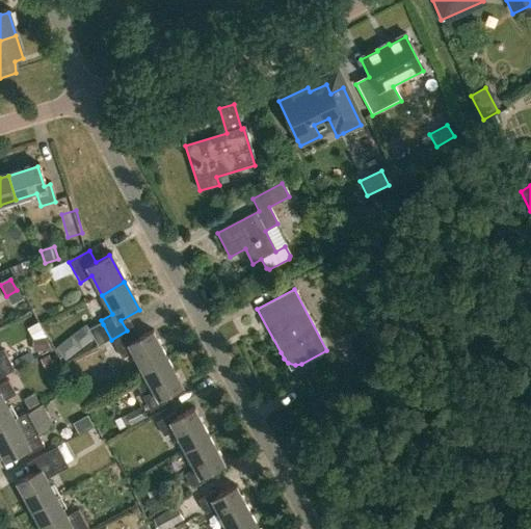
[(141,327),(162,317),(158,308),(137,318),(141,327)]
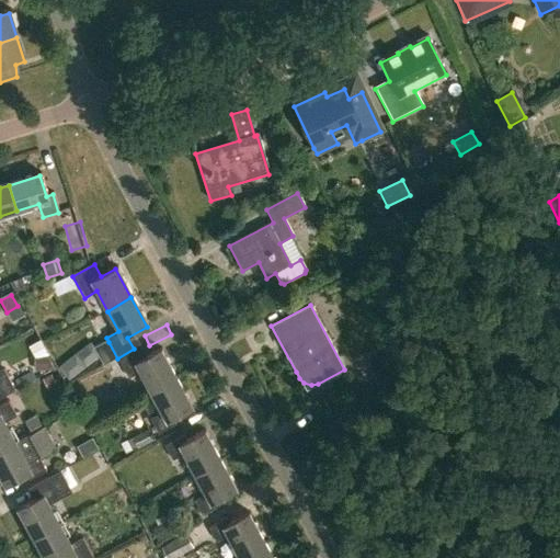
[(44,342),(32,350),(40,364),(52,356),(44,342)]
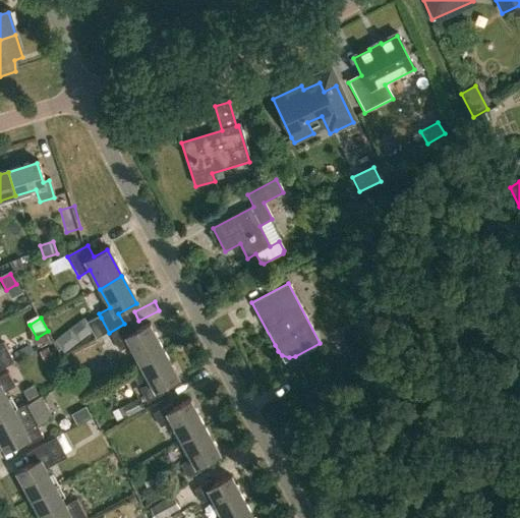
[(100,319),(88,325),(95,340),(108,334),(100,319)]
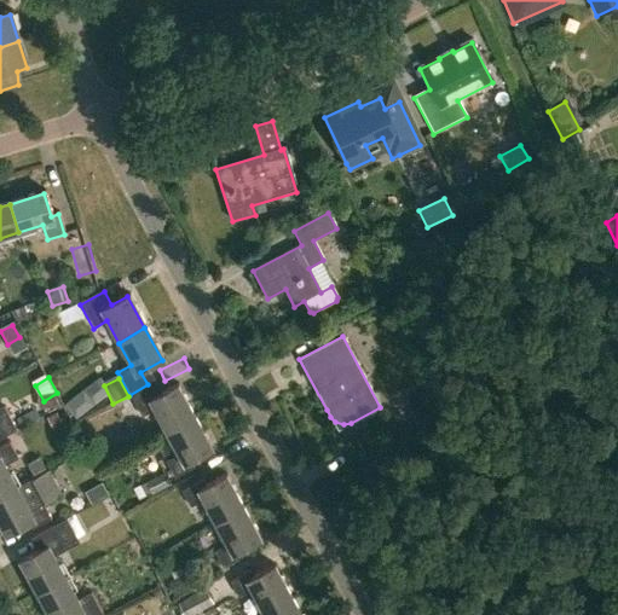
[(156,411),(168,434),(194,419),(175,387),(155,398),(148,384),(130,395),(143,418),(156,411)]
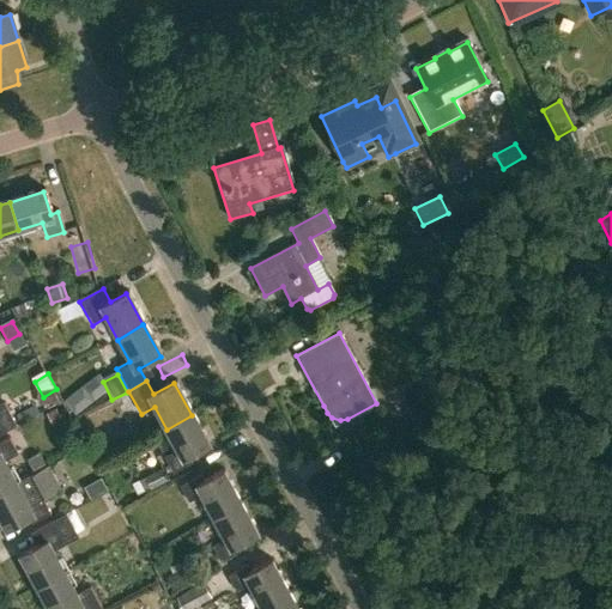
[(64,401),(74,415),(92,401),(82,387),(64,401)]
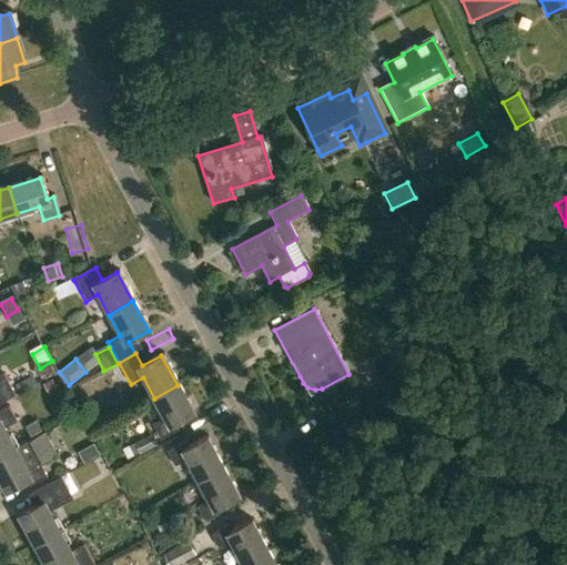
[(0,403),(13,396),(2,376),(0,377),(0,403)]
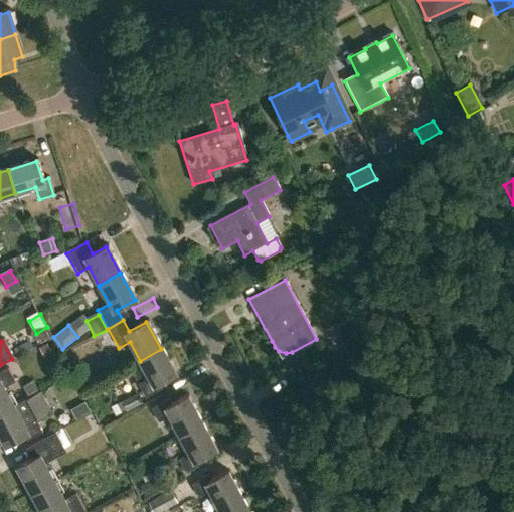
[(139,386),(146,398),(161,390),(158,385),(175,375),(161,349),(140,361),(150,380),(139,386)]
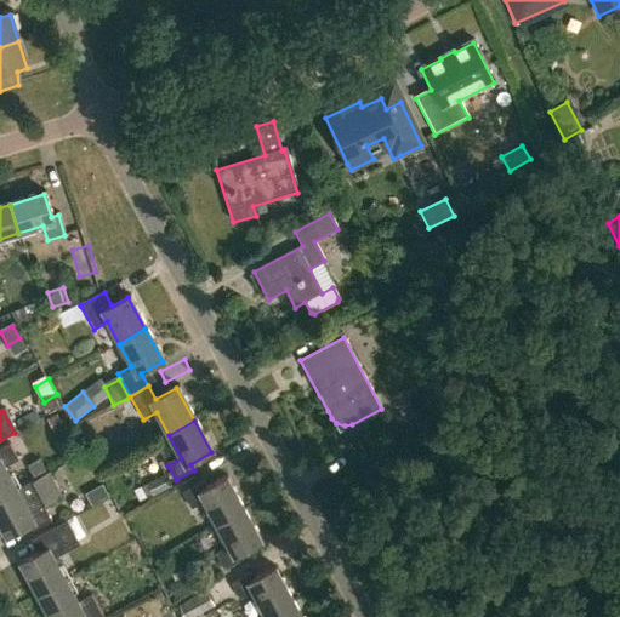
[(0,500),(17,491),(5,468),(17,462),(9,445),(0,450),(0,500)]
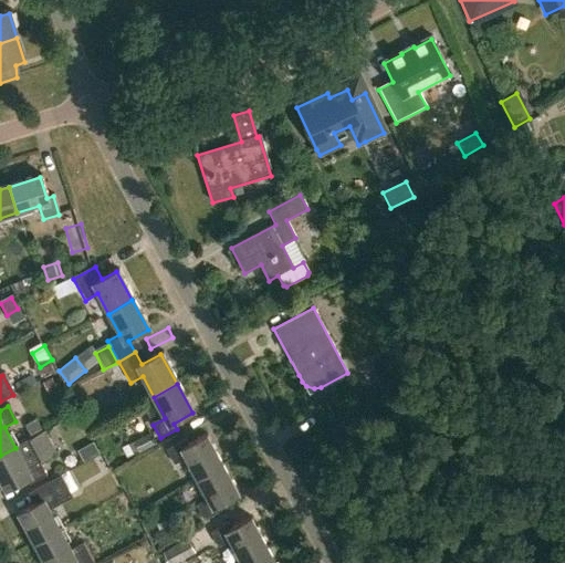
[(79,416),(63,425),(70,436),(85,427),(79,416)]
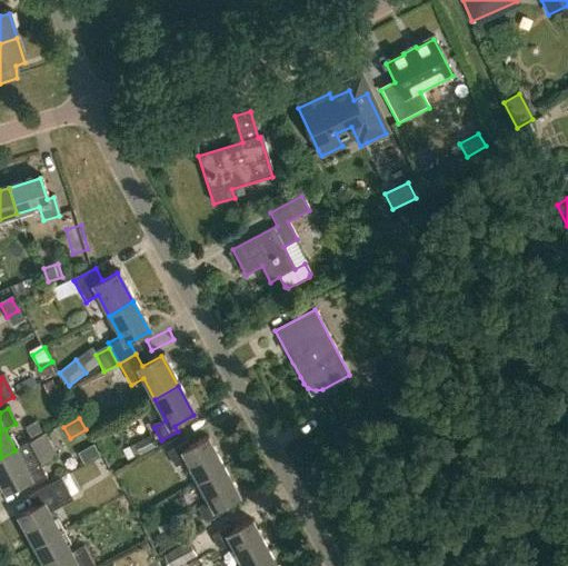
[(0,483),(6,494),(27,483),(29,486),(45,477),(38,465),(56,455),(45,435),(16,450),(0,458),(0,483)]
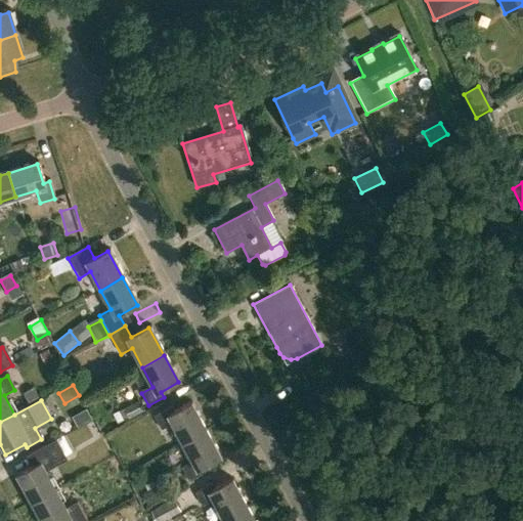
[(124,411),(129,422),(144,415),(138,403),(124,411)]
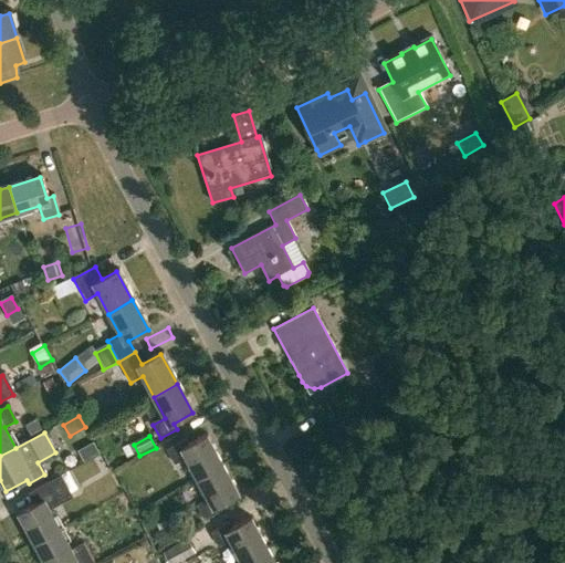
[(187,459),(198,480),(221,466),(205,436),(187,446),(185,441),(167,451),(175,466),(187,459)]
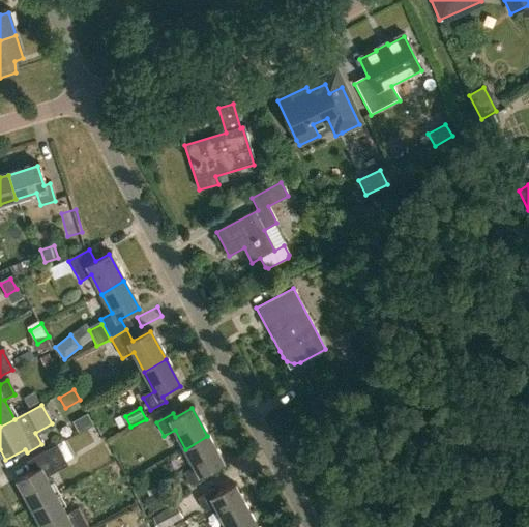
[(80,418),(85,429),(91,426),(86,414),(80,418)]
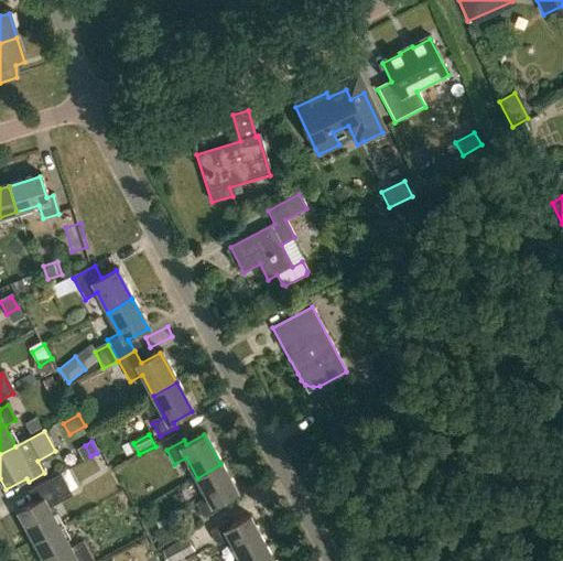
[(196,505),(204,519),(220,509),(218,504),(237,494),(220,464),(197,478),(208,498),(196,505)]
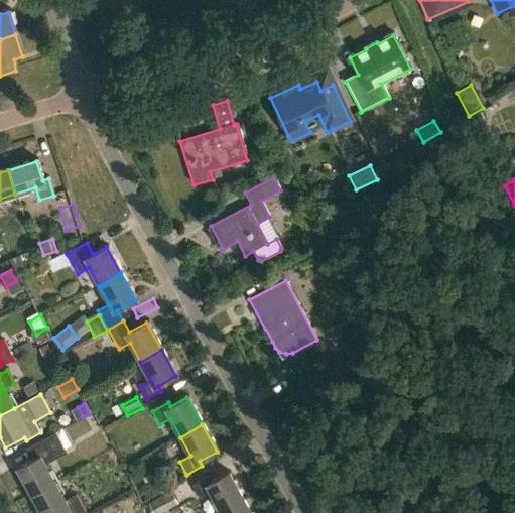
[(17,469),(31,496),(54,484),(44,466),(66,454),(55,434),(29,449),(34,460),(17,469)]
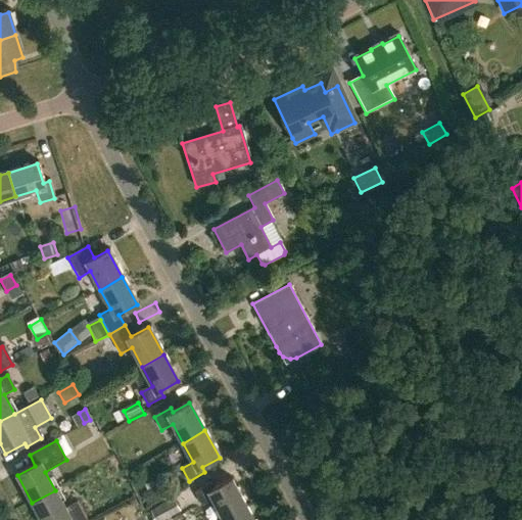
[(214,500),(224,519),(245,507),(231,479),(214,488),(211,484),(196,493),(202,506),(214,500)]
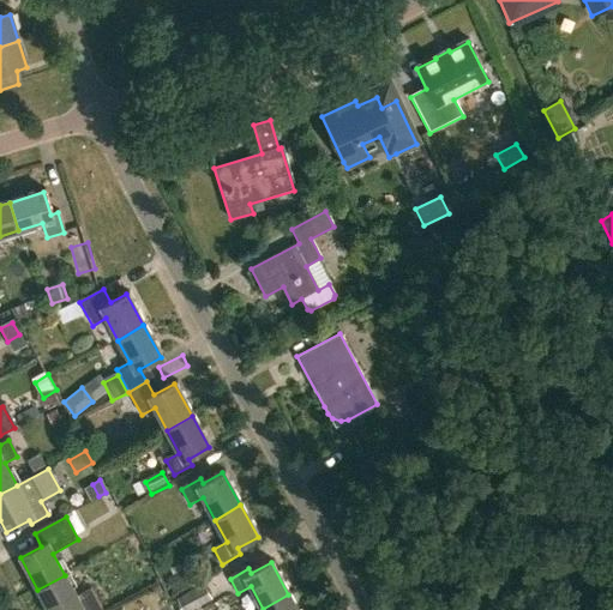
[(161,579),(169,595),(187,584),(179,569),(161,579)]
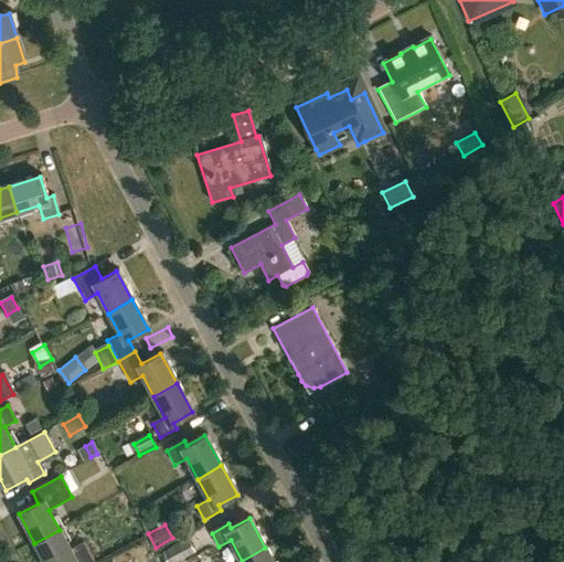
[(92,561),(83,543),(71,550),(60,530),(34,543),(43,561),(92,561)]
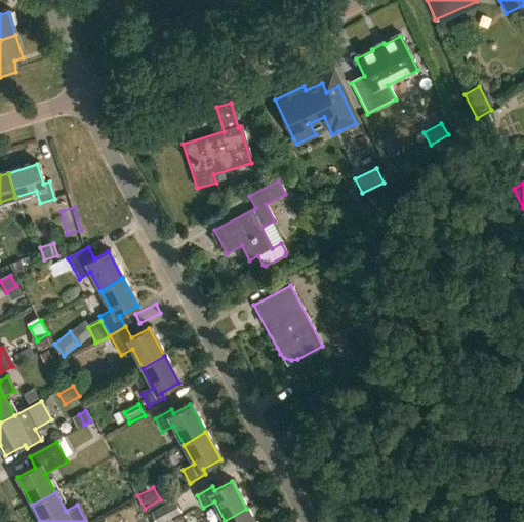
[(149,513),(154,521),(163,521),(180,513),(172,499),(149,513)]
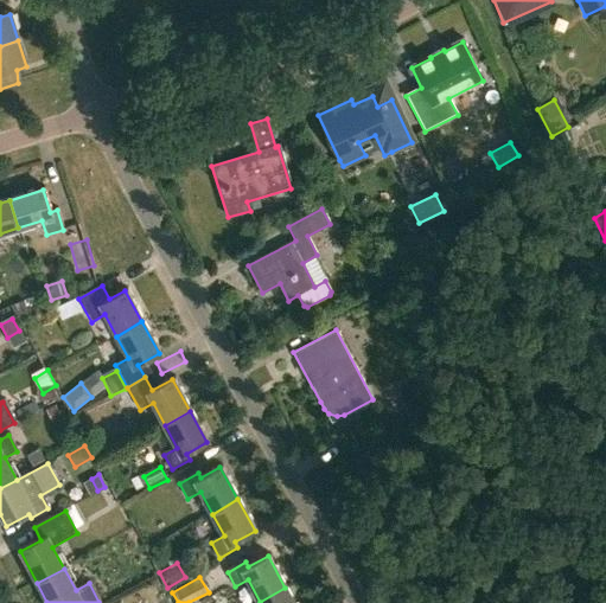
[(292,602),(285,588),(260,602),(292,602)]
